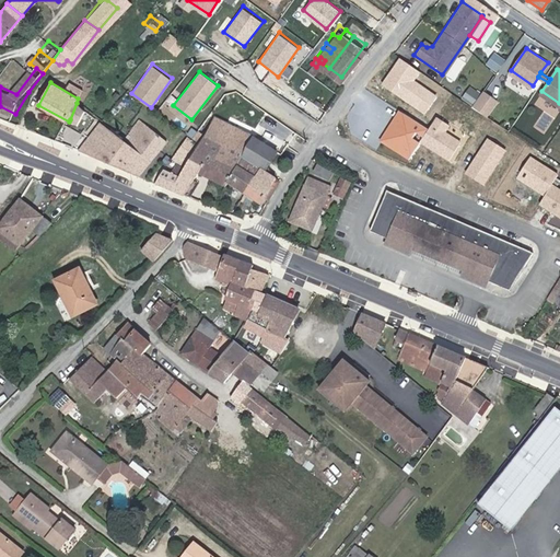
[(499,101),(483,91),(475,105),(489,115),(499,101)]
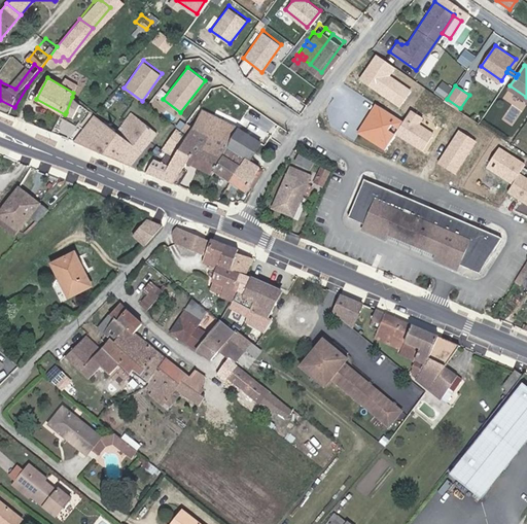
[(80,105),(72,97),(66,112),(74,118),(80,105)]
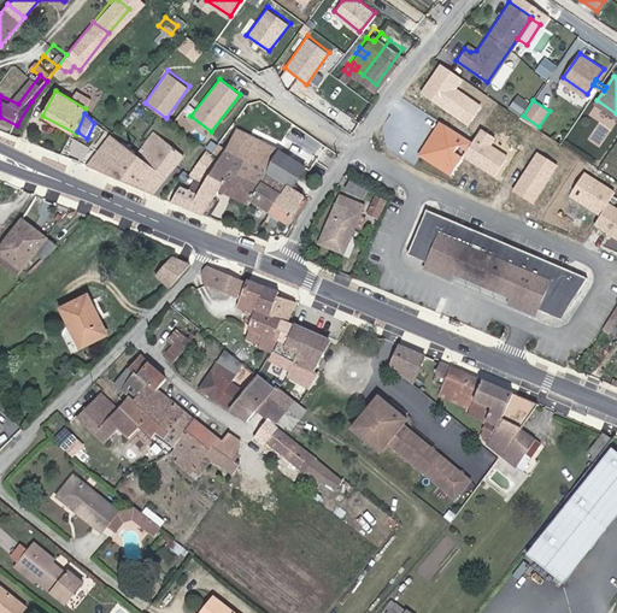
[(156,154),(175,166),(188,148),(158,127),(148,139),(160,147),(156,154)]
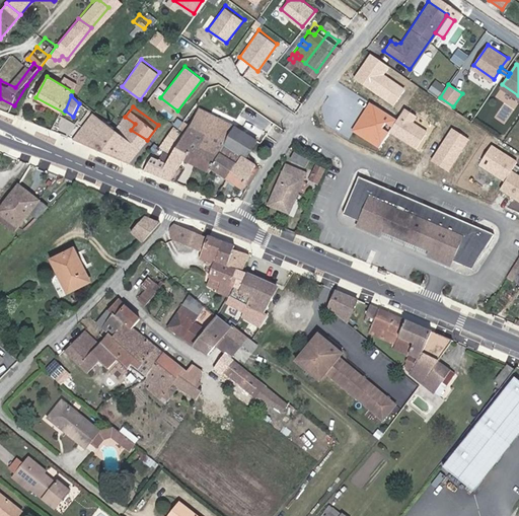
[(202,106),(193,121),(207,130),(201,137),(221,150),(214,162),(244,182),(248,176),(256,160),(247,154),(228,142),(239,124),(237,124),(202,106)]
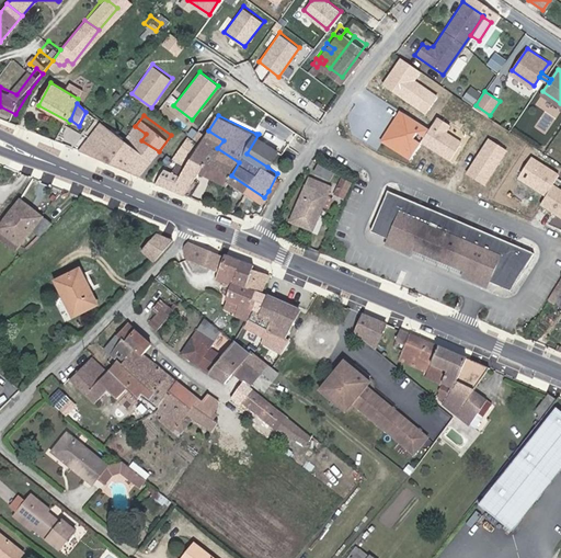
[(281,118),(273,115),(264,133),(272,136),(277,125),(281,118)]
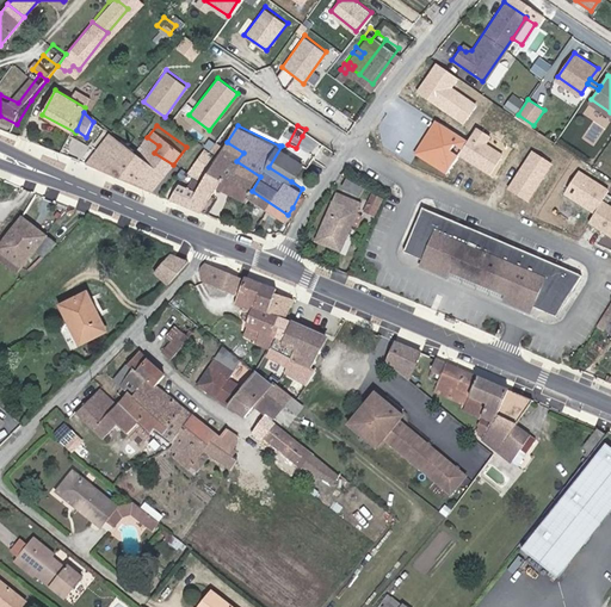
[(91,160),(122,172),(137,152),(112,132),(91,160)]
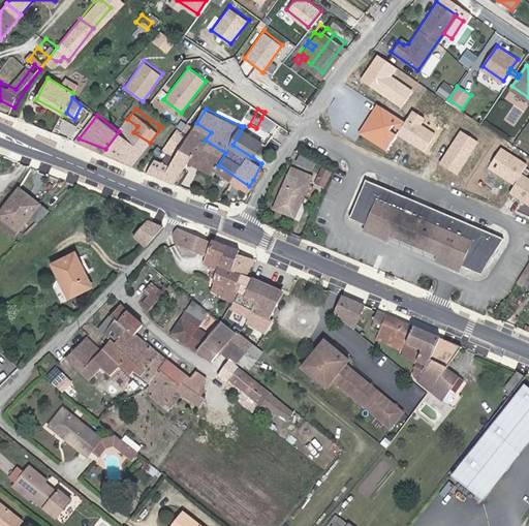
[(247,128),(263,138),(273,125),(261,118),(256,128),(249,125),(247,128)]
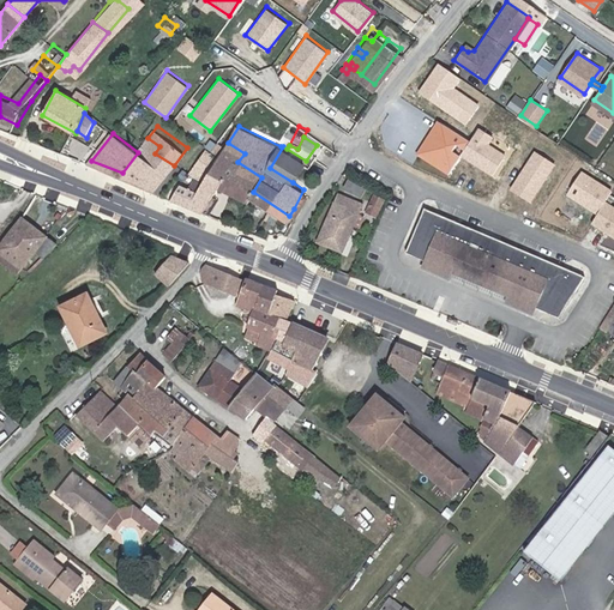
[(148,138),(138,152),(122,173),(158,187),(174,165),(155,153),(160,146),(148,138)]
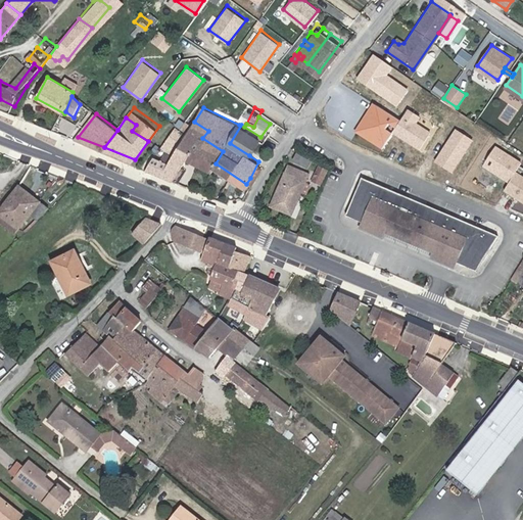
[(208,131),(194,122),(189,131),(188,132),(178,148),(175,154),(170,151),(165,158),(157,154),(150,167),(178,177),(191,154),(214,167),(216,163),(223,151),(202,138),(208,131)]
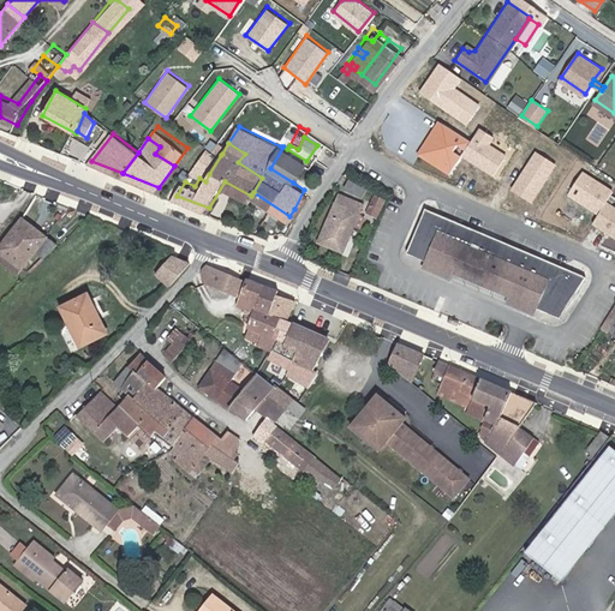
[(306,161),(287,149),(284,147),(270,168),(293,183),(306,161)]
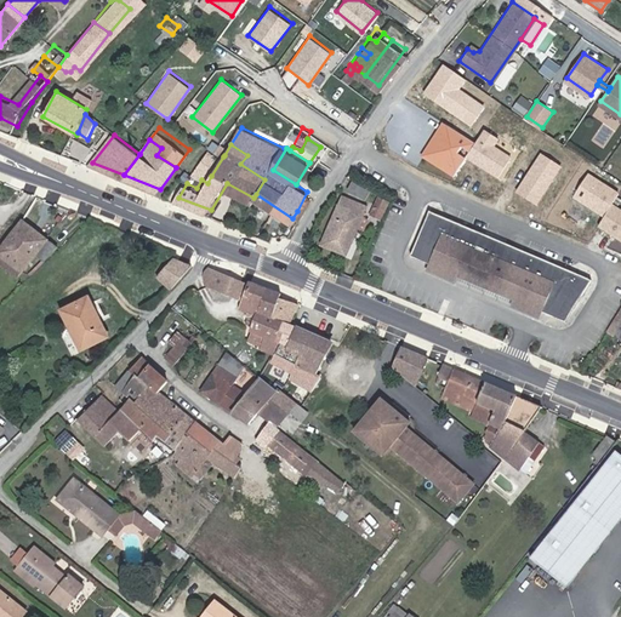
[(200,170),(211,176),(223,156),(212,150),(200,170)]
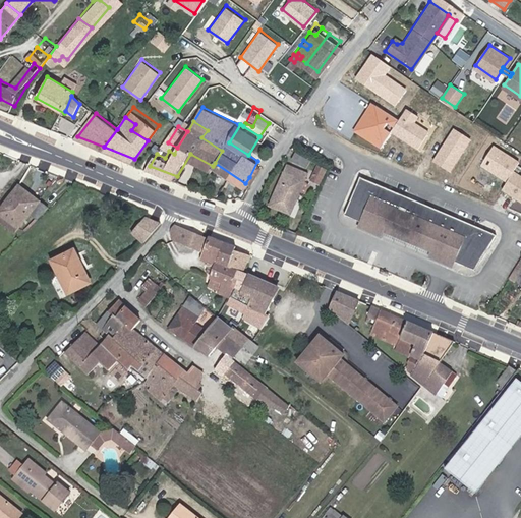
[(168,142),(166,141),(162,148),(169,151),(174,154),(177,148),(168,142)]
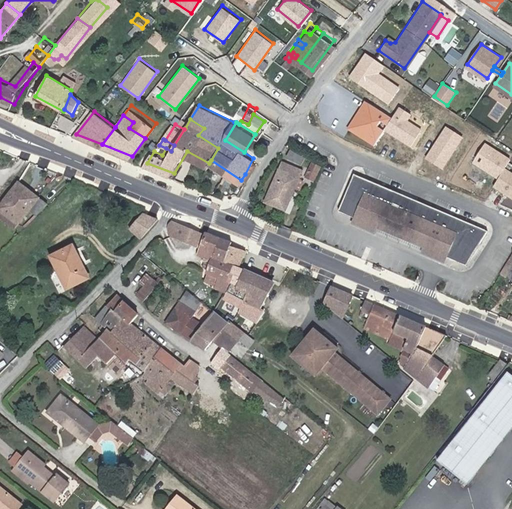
[(306,150),(295,143),(290,151),(302,158),(306,150)]
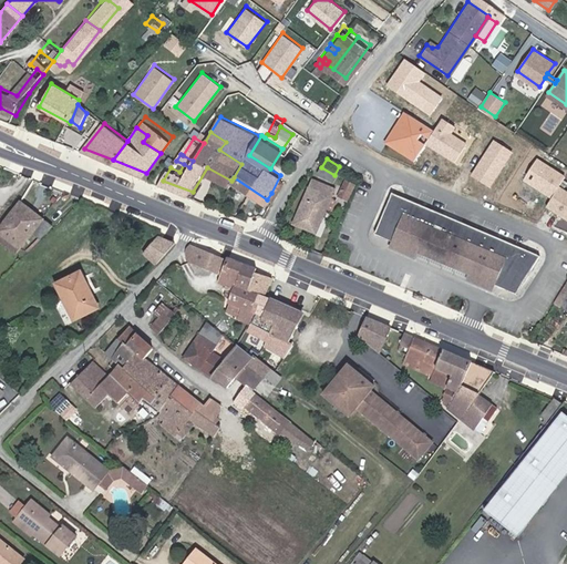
[(338,183),(316,173),(297,217),(320,227),(338,183)]
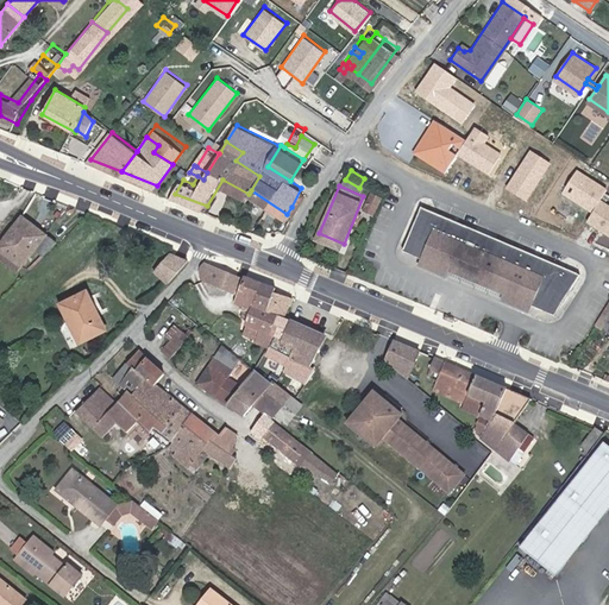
[(307,191),(301,188),(292,207),(296,209),(307,191)]
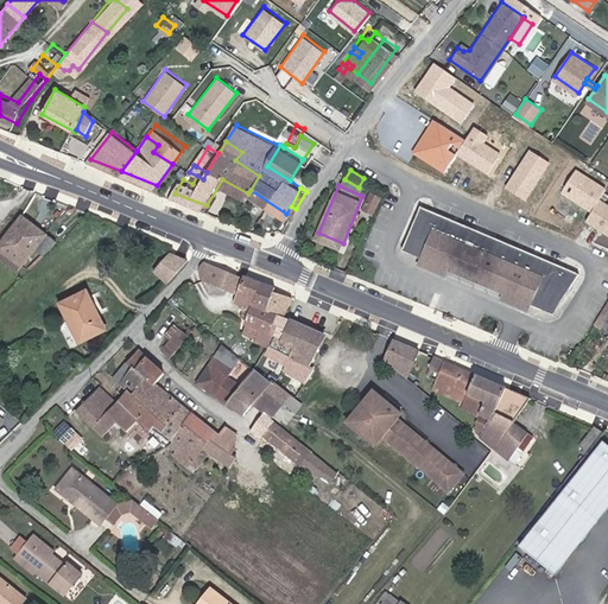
[(380,195),(373,192),(368,202),(374,205),(380,195)]
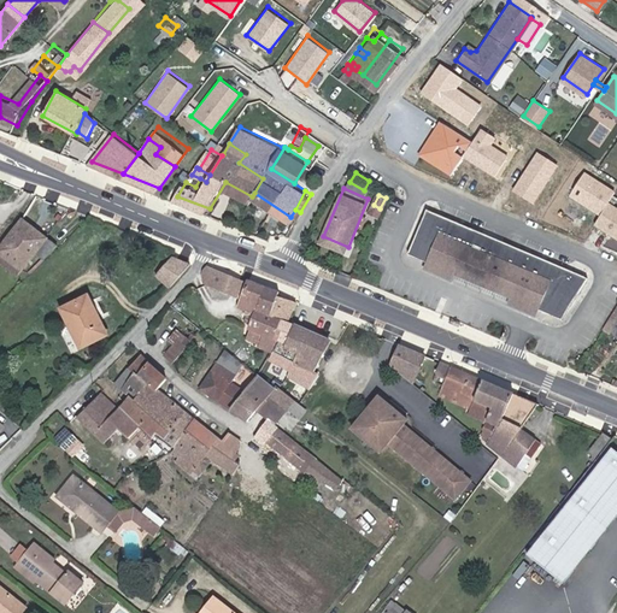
[(616,202),(606,198),(594,223),(616,234),(616,202)]
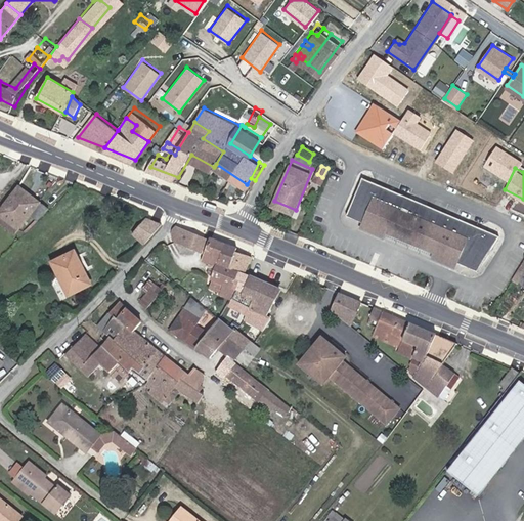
[(500,233),(364,174),(348,212),(479,268),(500,233)]
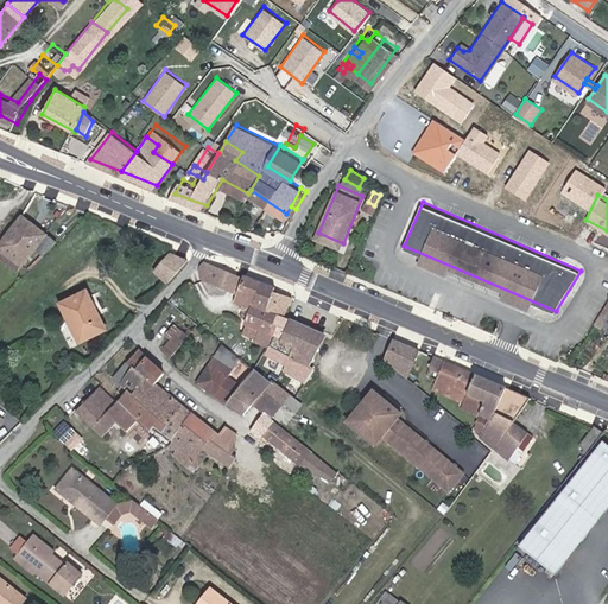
[(55,240),(21,213),(0,239),(0,245),(21,262),(35,247),(42,253),(55,240)]
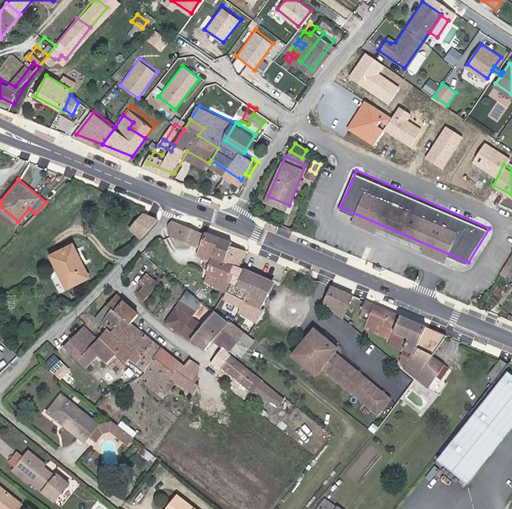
[(156,216),(141,210),(128,226),(140,236),(156,216)]
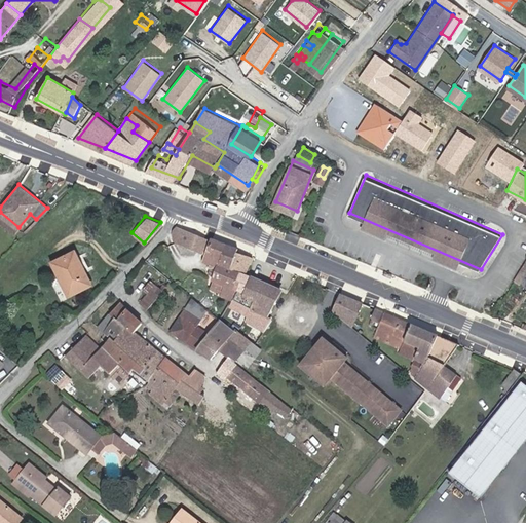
[(199,233),(175,223),(170,228),(173,237),(195,247),(199,233)]
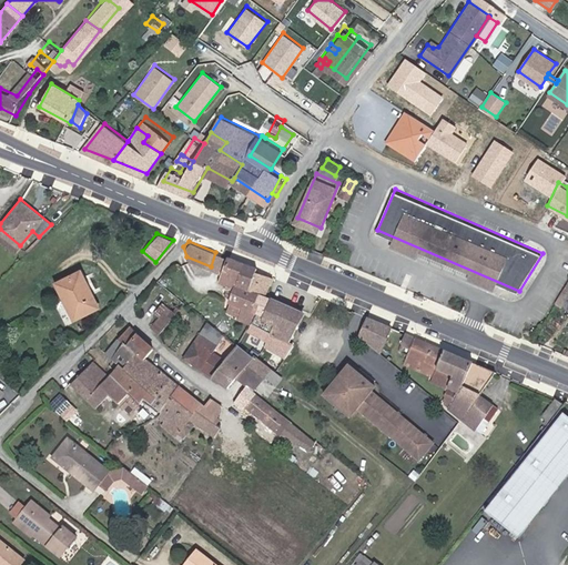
[(227,256),(215,252),(211,266),(222,271),(227,256)]
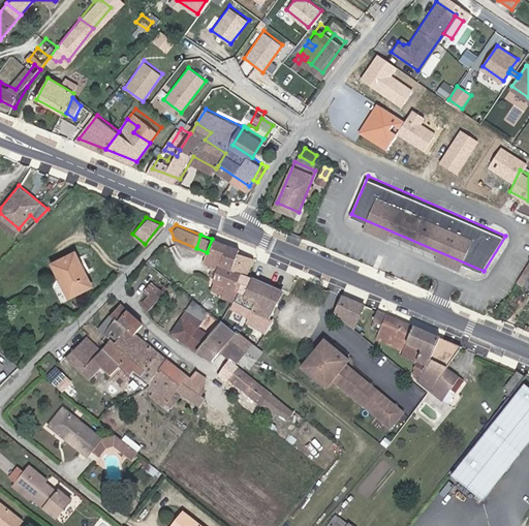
[(223,253),(235,258),(237,252),(239,249),(213,237),(212,239),(207,252),(204,260),(217,266),(223,253)]
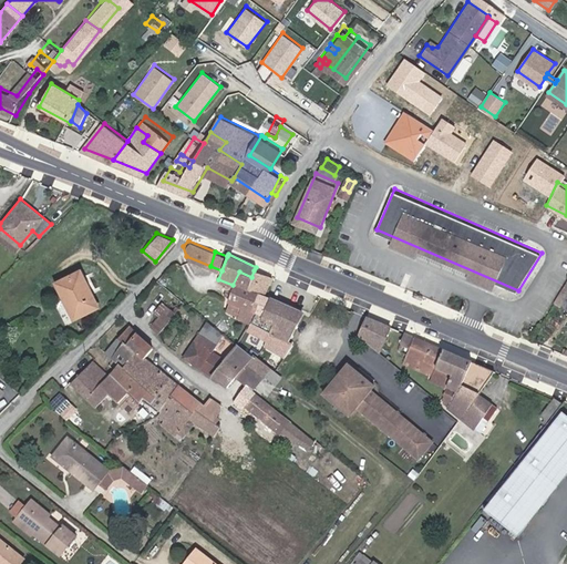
[(254,270),(251,277),(246,290),(249,291),(257,295),(250,309),(253,310),(247,320),(243,327),(265,337),(266,332),(275,337),(270,345),(268,348),(285,360),(296,345),(291,341),(301,313),(263,296),(270,277),(254,270)]
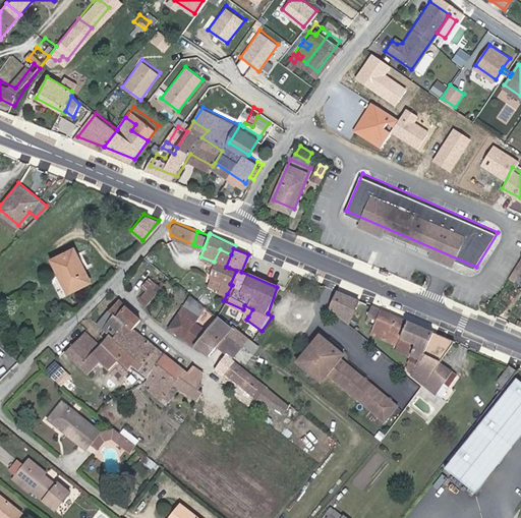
[(64,254),(63,252),(53,257),(68,290),(91,280),(80,261),(79,262),(73,249),(64,254)]
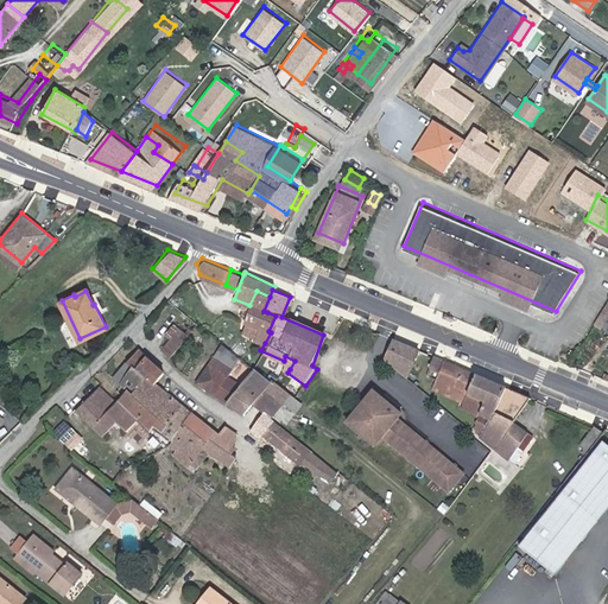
[(257,291),(249,305),(264,311),(270,297),(257,291)]
